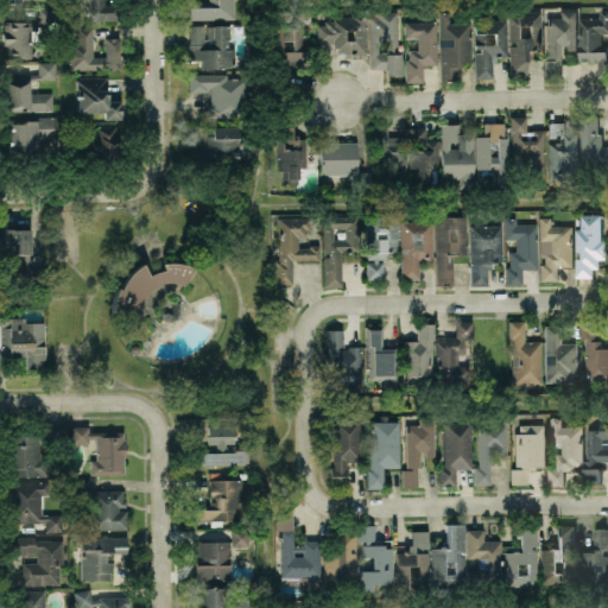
[(65,0),(65,11),(80,11),(80,0),(92,0),(92,20),(121,20),(121,4),(105,4),(105,0),(65,0)]
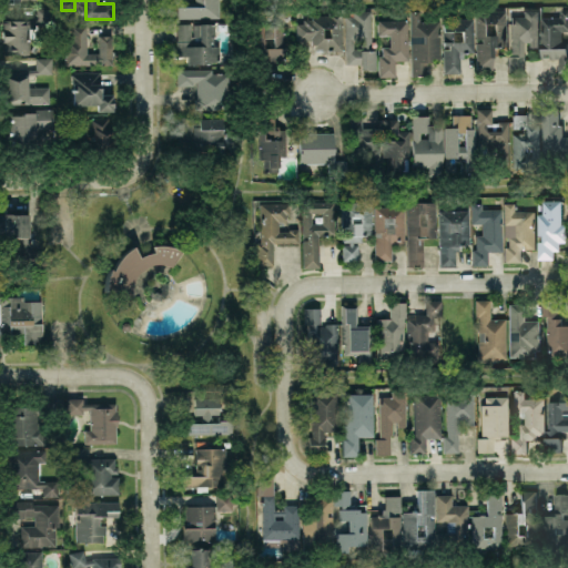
[(219,0),(219,18),(176,18),(175,0),(219,0)]
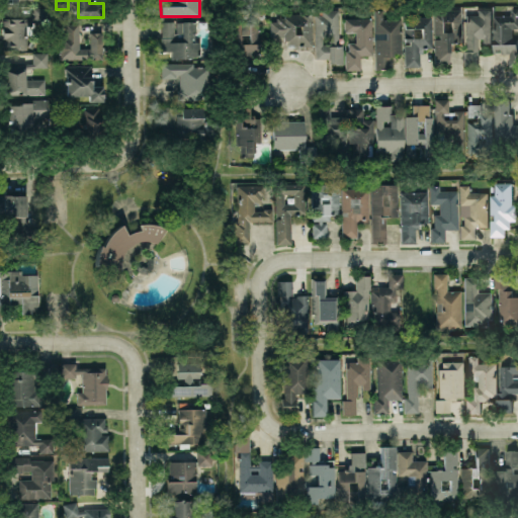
[(493,15),(493,48),(500,48),(500,53),(508,53),(509,66),(517,66),(517,37),(512,37),(512,28),(517,27),(517,4),(510,5),(510,14),(493,15)]
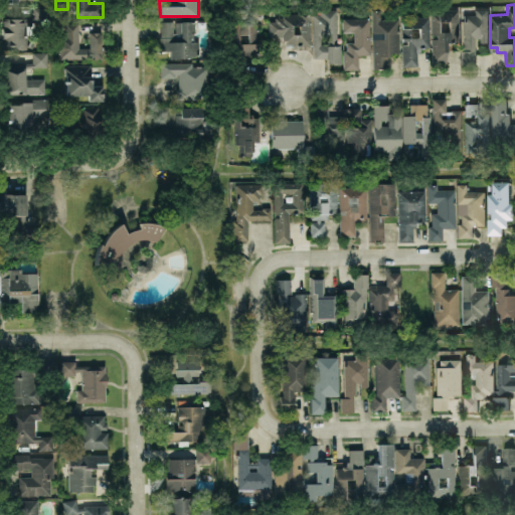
[(2,17),(25,17),(25,16),(32,16),(32,6),(44,6),(44,18),(32,18),(32,26),(25,26),(25,40),(27,40),(27,48),(3,48),(2,17)]
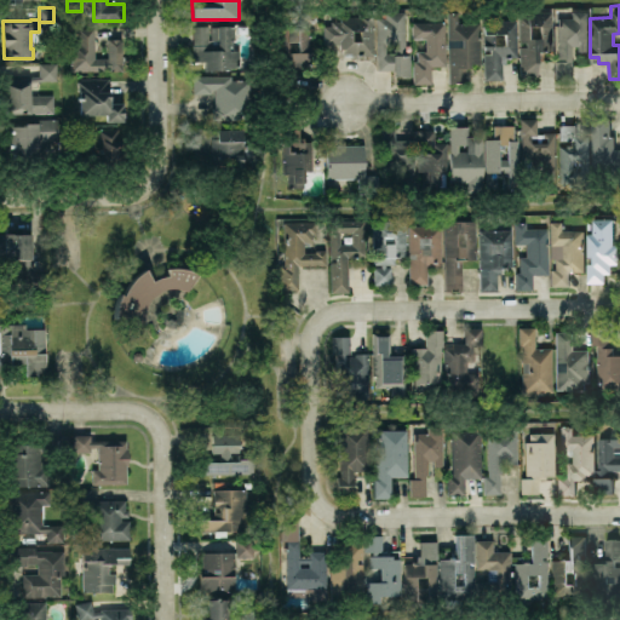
[(537,51),(552,51),(551,11),(518,12),(520,76),(538,75),(537,51)]
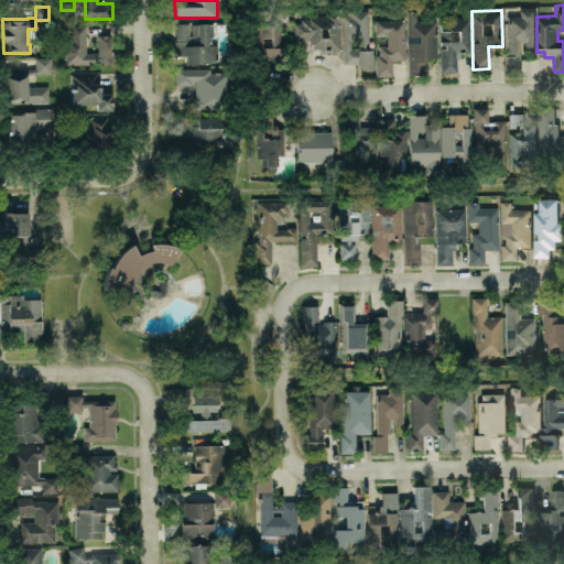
[(521,74),(521,46),(535,46),(535,10),(520,10),(520,17),(507,17),(507,74),(521,74)]
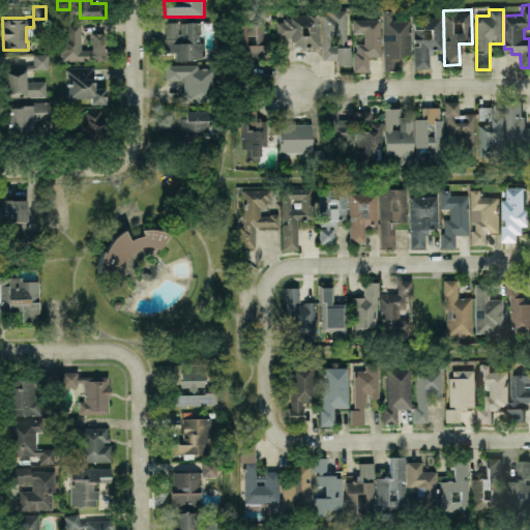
[(410,55),(410,20),(392,20),(392,10),(383,10),(384,69),(400,69),(400,55),(410,55)]
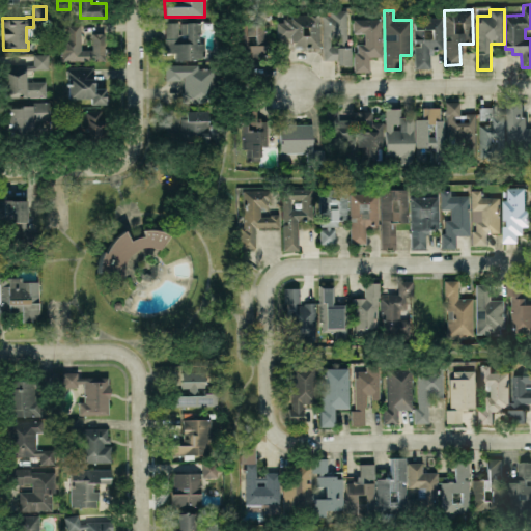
[(351,65),(352,47),(346,47),(347,11),(324,11),(323,60),(337,60),(336,65),(351,65)]
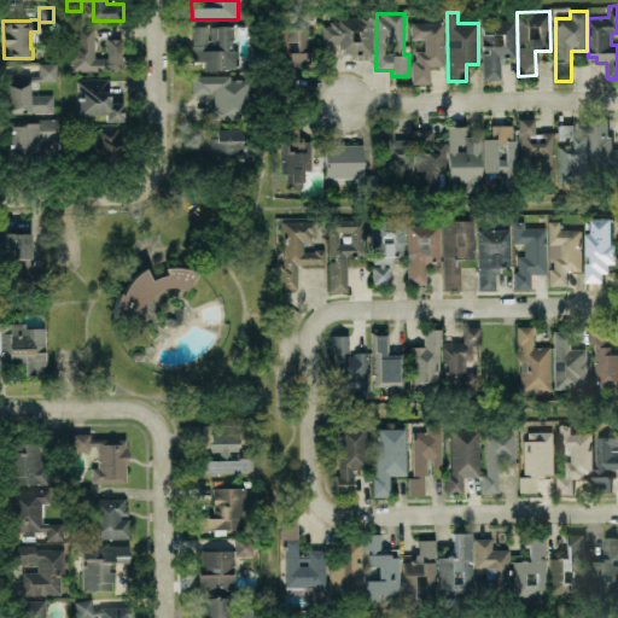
[(373,54),(373,18),(322,18),(322,44),(340,44),(340,54),(373,54)]
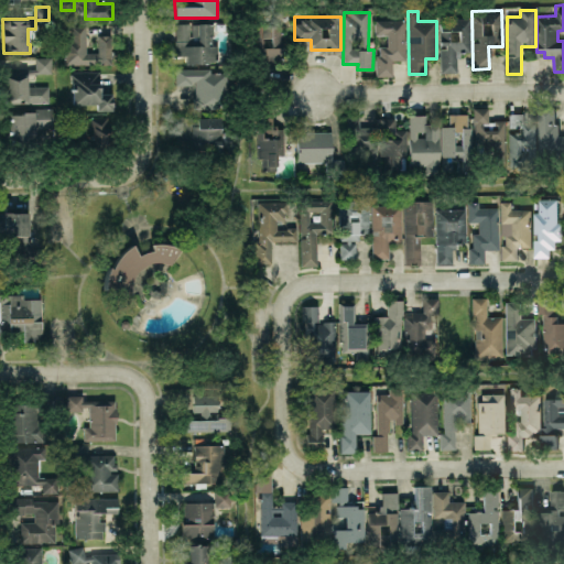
[(469,18),(438,19),(441,73),(458,73),(457,53),(470,52),(469,18)]
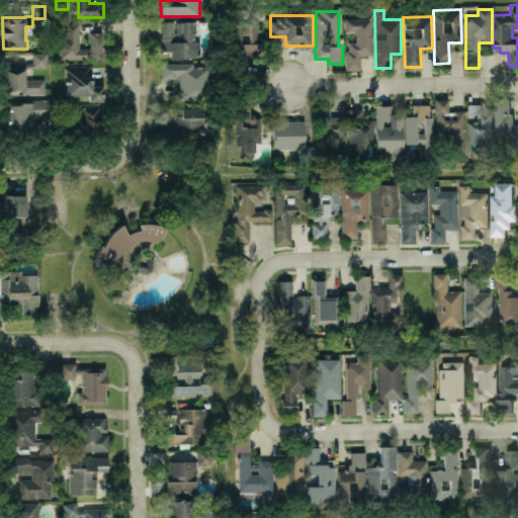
[(347,70),(360,70),(359,56),(372,55),(371,17),(344,18),(345,32),(355,31),(355,42),(346,42),(347,70)]
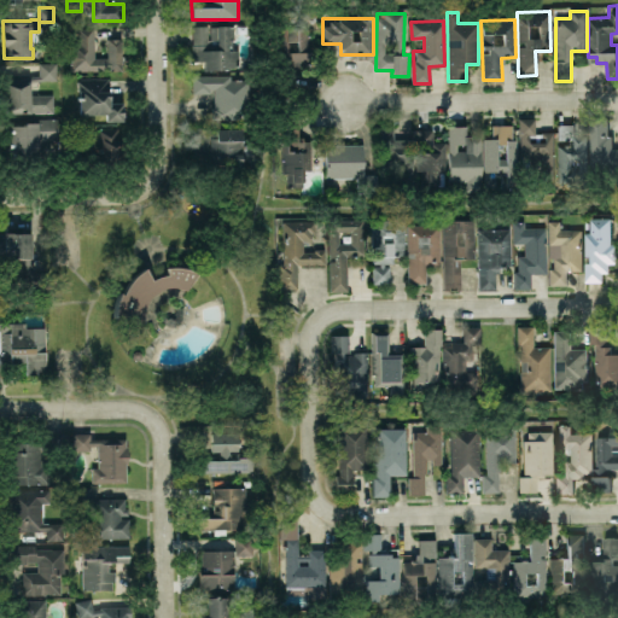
[(192,24),(234,24),(234,40),(232,40),(232,50),(238,50),(238,66),(227,66),(227,70),(203,70),(203,60),(192,60),(192,24)]
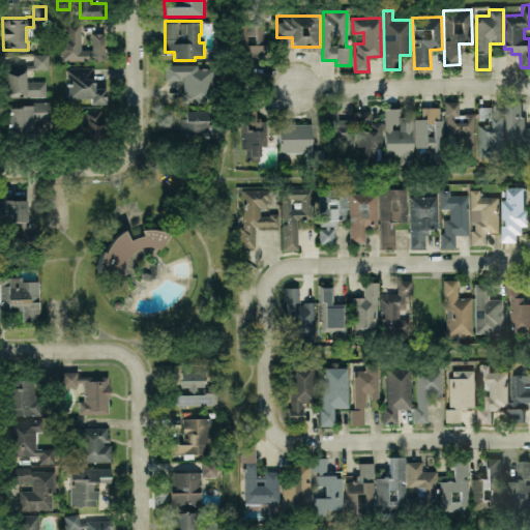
[(104,60),(60,61),(60,36),(66,35),(66,24),(81,24),(81,49),(92,49),(92,33),(104,33),(104,60)]
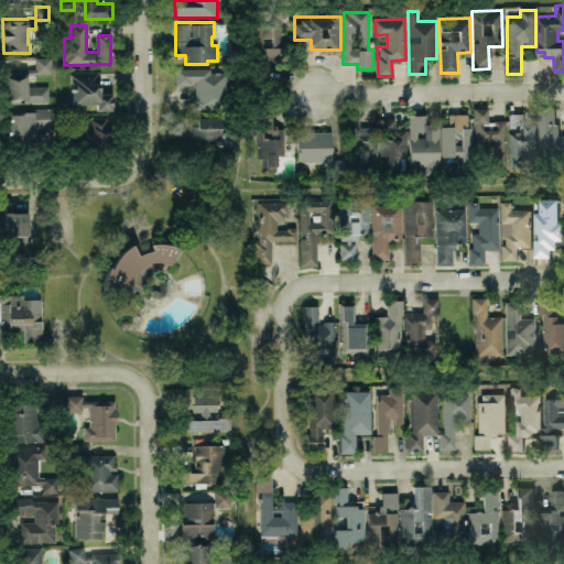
[(282,25),(255,26),(256,66),(273,65),(273,56),(282,56),(282,25)]
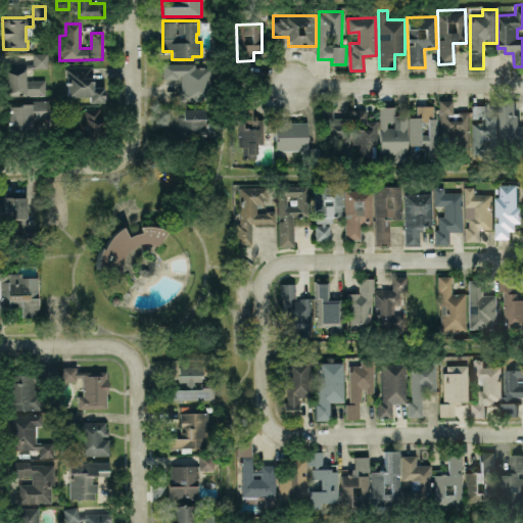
[(47,53),(33,53),(33,63),(25,64),(25,62),(2,62),(2,96),(25,96),(25,95),(45,95),(45,80),(25,80),(25,68),(33,67),(47,67),(47,53)]
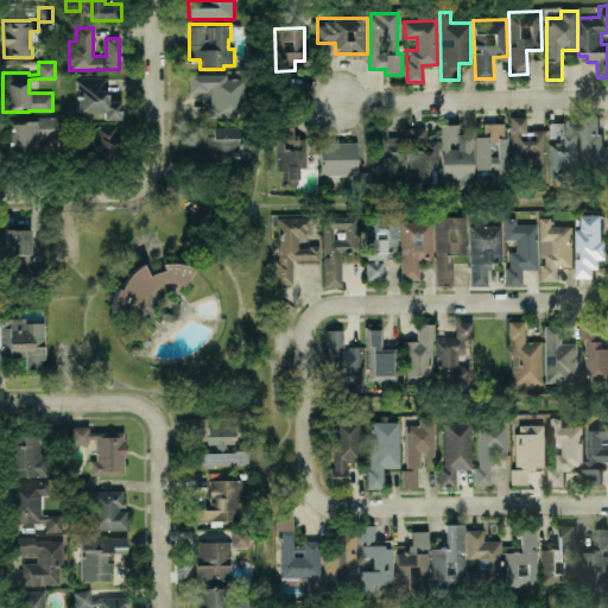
[(188,74),(227,73),(227,76),(240,76),(240,116),(208,116),(208,105),(210,103),(210,87),(207,87),(207,90),(188,90),(188,74)]
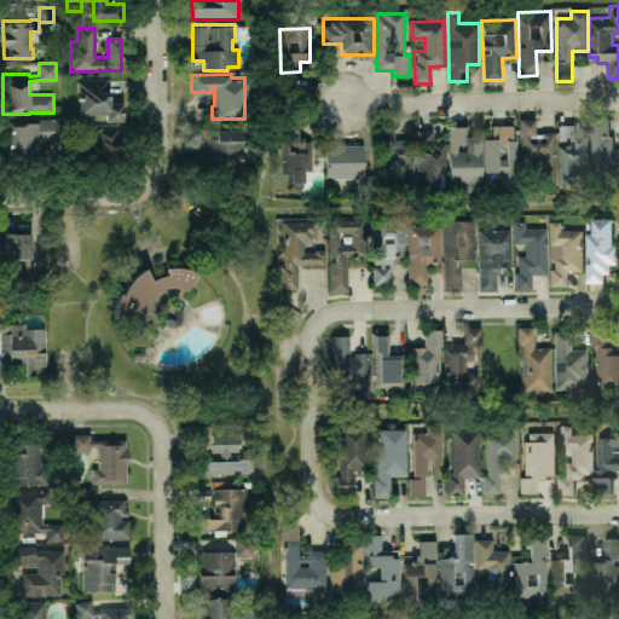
[(122,122),(104,122),(104,115),(79,115),(79,90),(77,91),(77,79),(108,77),(109,104),(122,103),(122,122)]
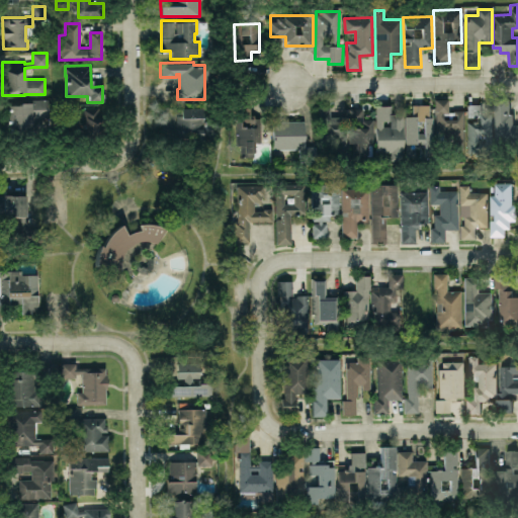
[(517,123),(510,123),(510,97),(494,97),(494,140),(517,139),(517,123)]
